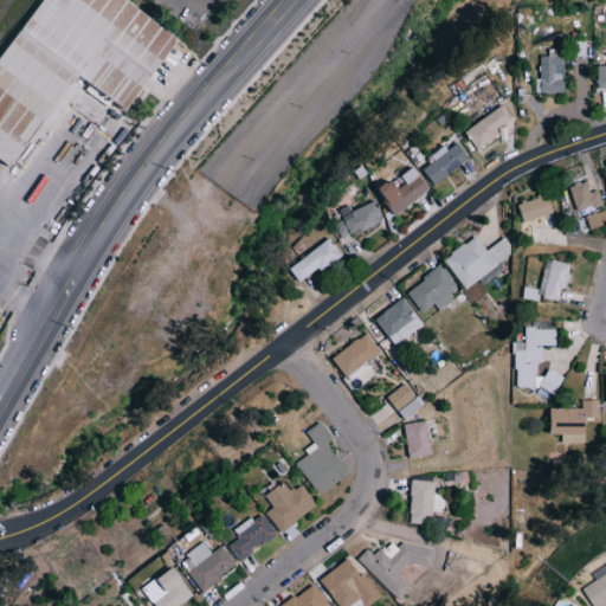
[(43,0),(0,65),(0,155),(20,168),(82,76),(134,111),(184,37),(129,0),(43,0)]
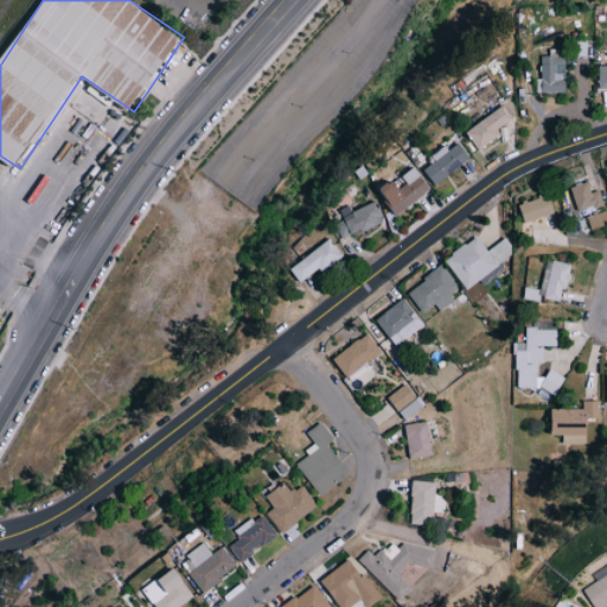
[(566,93),(564,56),(540,56),(540,78),(536,78),(536,93),(566,93)]
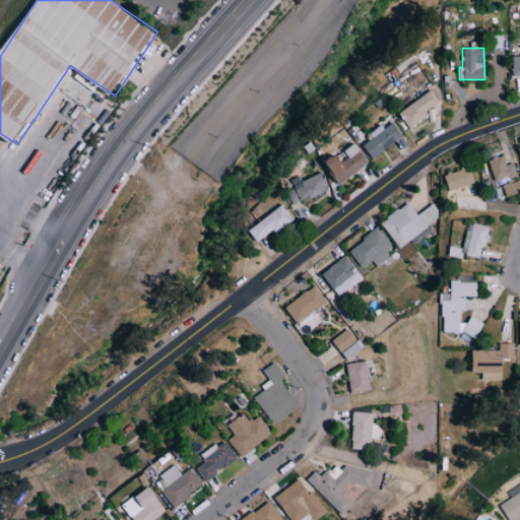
[(399,110),(408,127),(429,117),(425,110),(439,103),(434,91),(399,110)]
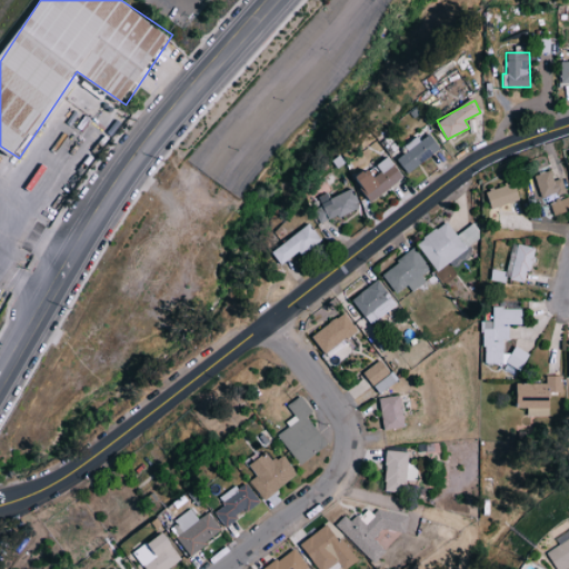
[(397,159),(407,173),(441,150),(430,133),(420,140),(418,137),(401,148),(406,153),(397,159)]
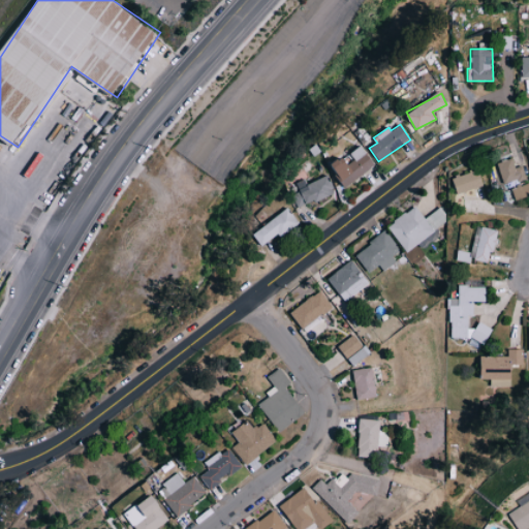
[(343,156),(330,167),(346,187),(375,164),(362,148),(346,160),(343,156)]
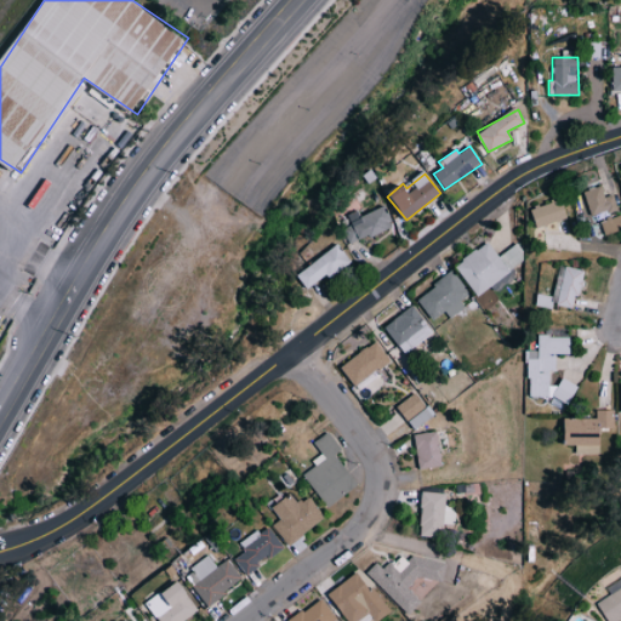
[(613,194),(605,198),(600,184),(581,192),(592,217),(617,206),(613,194)]
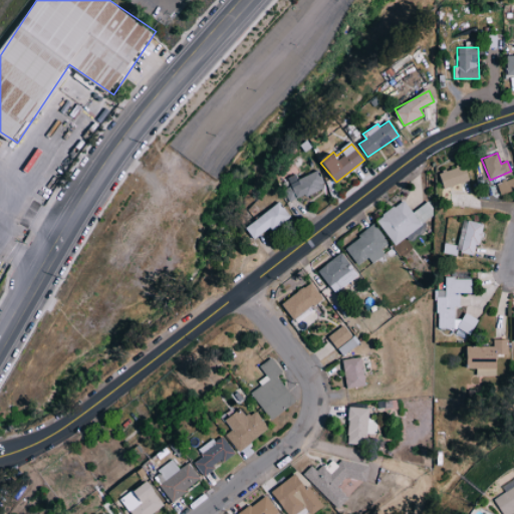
[(439,173),(444,189),(470,180),(464,165),(439,173)]
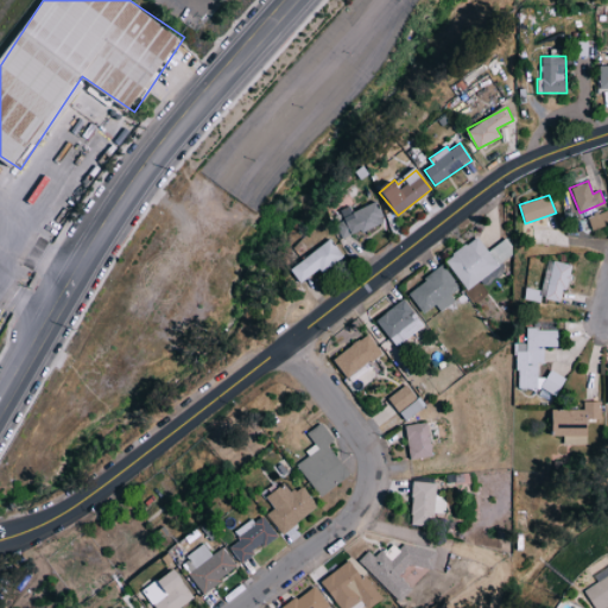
[(385,222),(377,202),(353,211),(350,206),(341,209),(352,235),(385,222)]
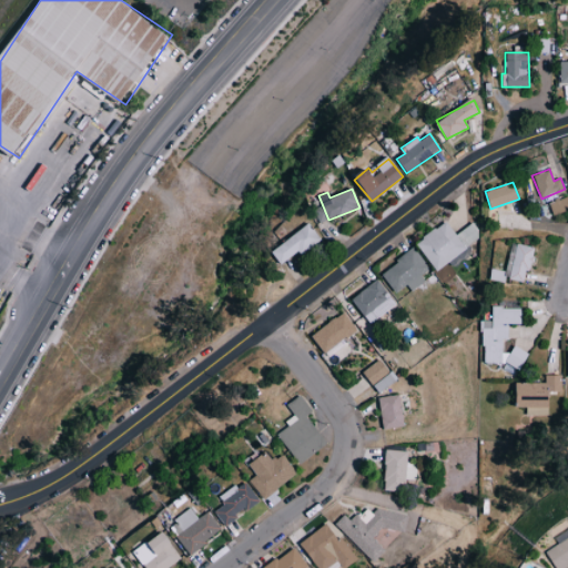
[(553,214),(567,210),(567,199),(549,203),(553,214)]
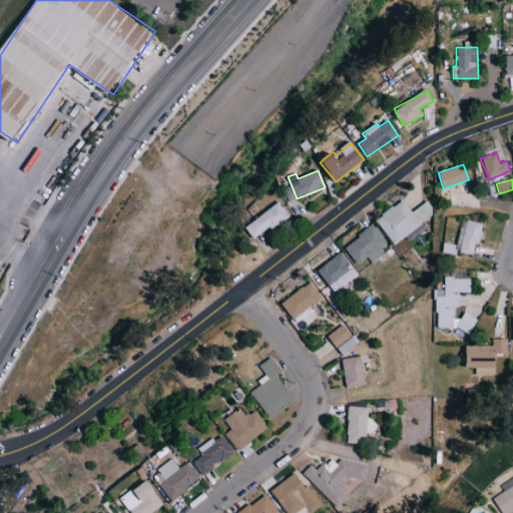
[(296,197),(291,185),(282,189),(287,201),(296,197)]
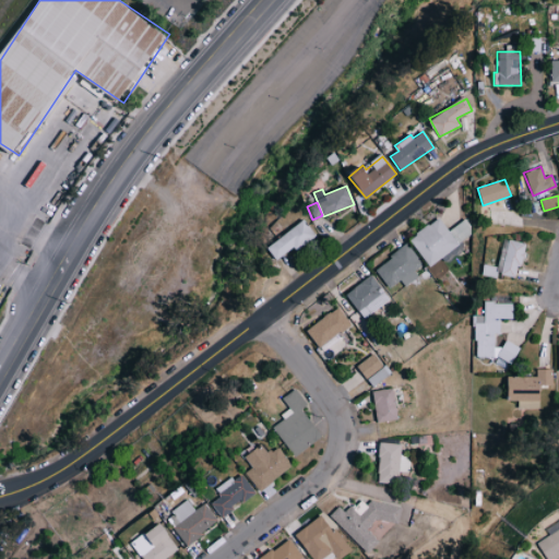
[(430,266),(472,234),(462,221),(449,232),(438,217),(409,240),(430,266)]
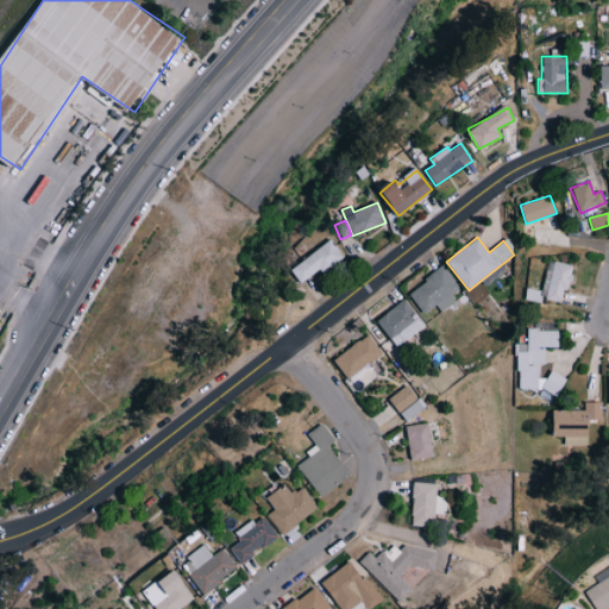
[(302,284),(344,256),(332,240),(290,269),(302,284)]
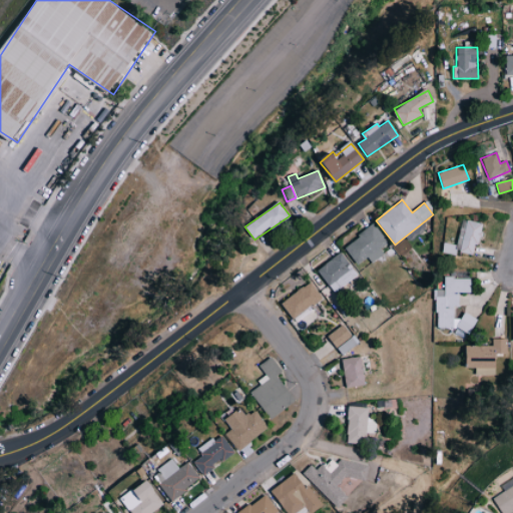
[(476,255),(482,223),(462,219),(457,245),(444,243),(442,252),(455,254),(456,251),(476,255)]
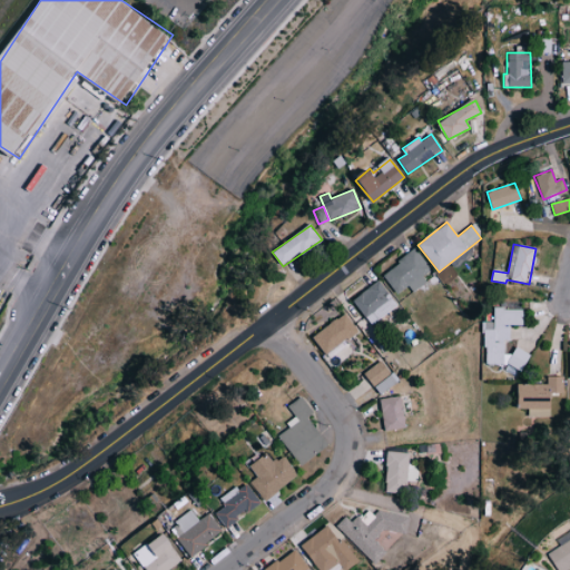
[(426,281),(423,277),(431,271),(414,249),(383,274),(397,294),(408,285),(413,292),(426,281)]
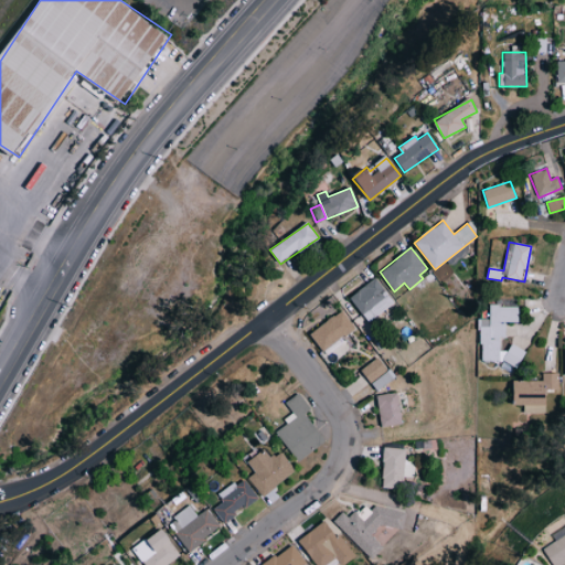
[(349,296),(365,322),(393,304),(377,278),(349,296)]
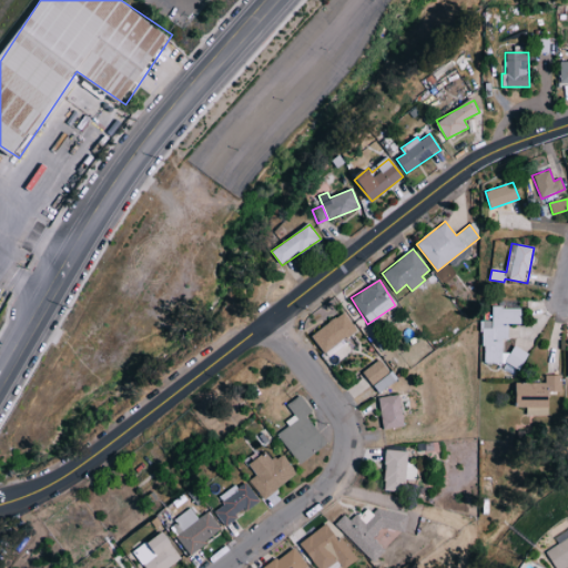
[(500,363),(500,340),(508,340),(508,324),(520,324),(520,307),(492,307),(492,321),(482,321),(482,363),(500,363)]
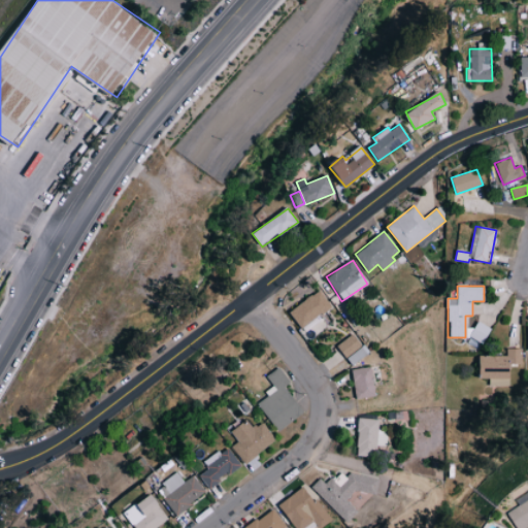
[(300,327),(332,308),(322,291),(290,309),(300,327)]
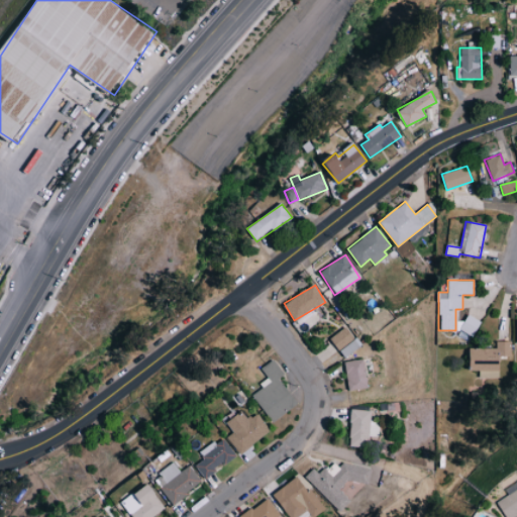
[(481,321),(468,314),(458,329),(473,337),(481,321)]
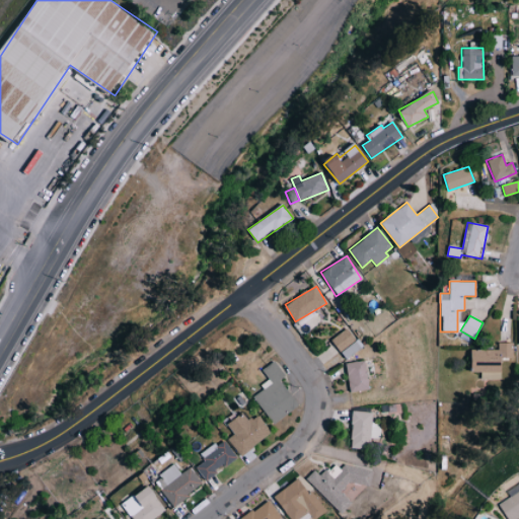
[(330,341),(340,352),(356,340),(347,327),(330,341)]
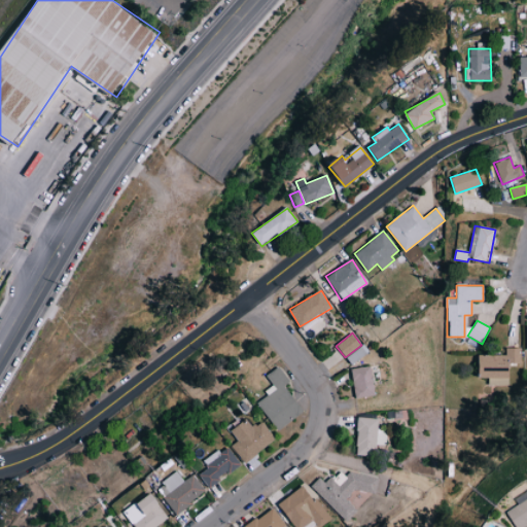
[(352,364),(369,353),(363,345),(346,357),(352,364)]
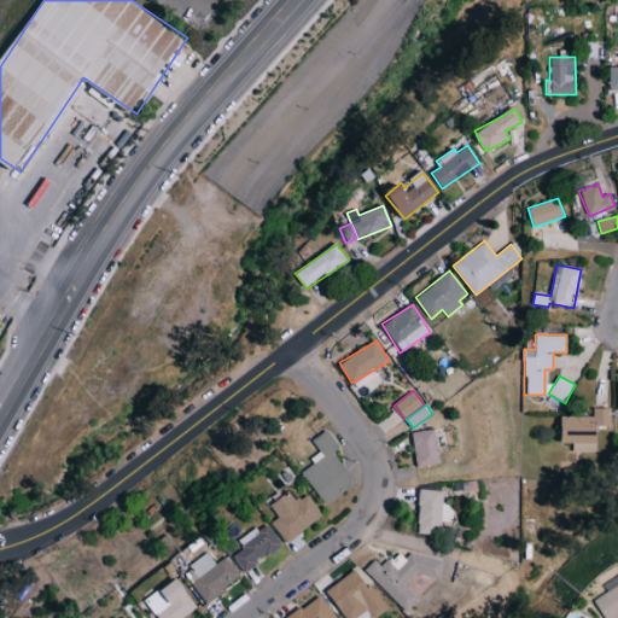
[(599,443),(598,426),(611,426),(611,408),(593,408),(594,417),(563,417),(563,444),(599,443)]
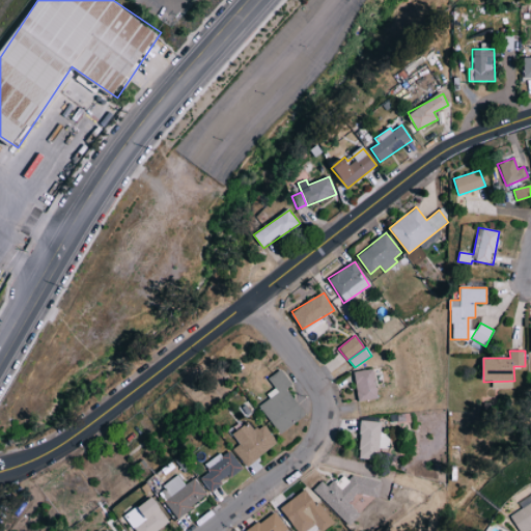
[(258,403),(279,434),(305,416),(285,389),(291,385),(281,369),(268,379),(276,390),(258,403)]
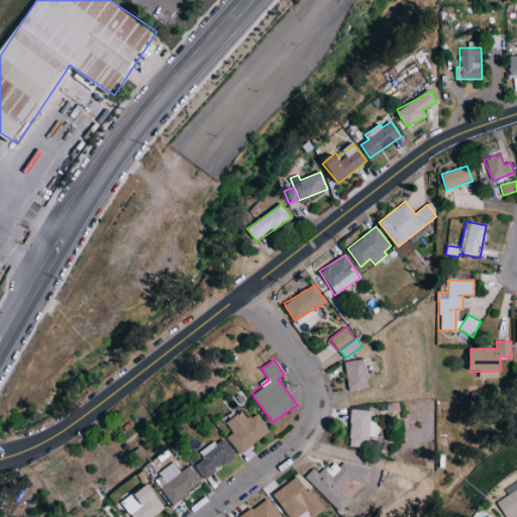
[(345,362),(348,391),(368,389),(365,359),(345,362)]
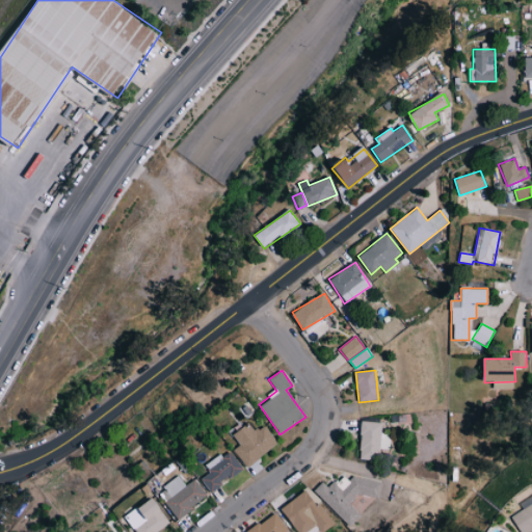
[(382,424),(363,422),(358,459),(378,461),(379,449),(389,450),(391,434),(381,434),(382,424)]
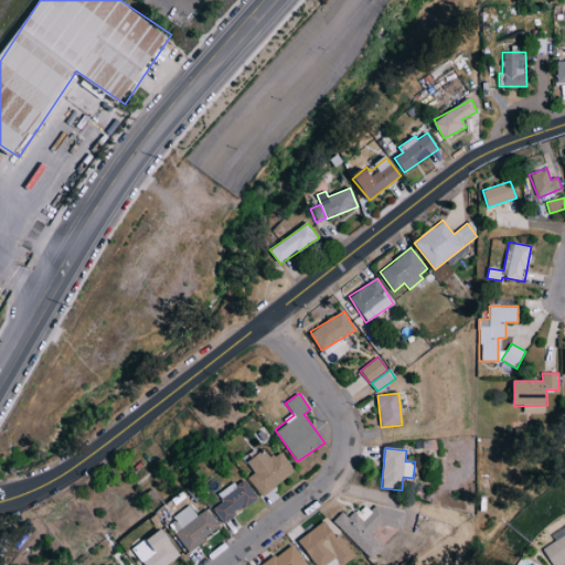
[(247,462),(255,472),(248,478),(263,497),(296,471),(281,451),(270,459),(264,450),(247,462)]
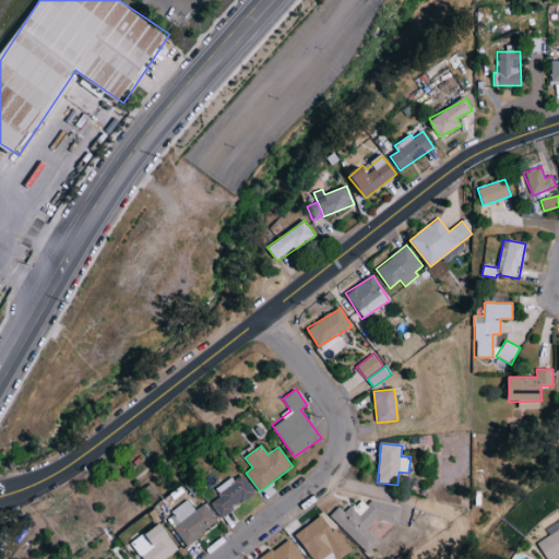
[(216,489),(221,497),(211,503),(221,516),(256,494),(241,473),(216,489)]
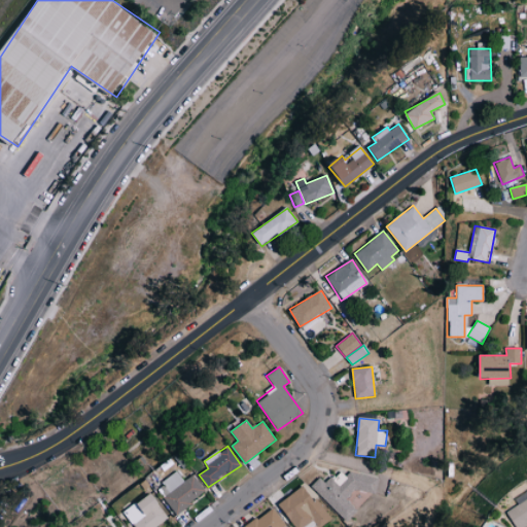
[(379,479),(350,471),(347,475),(340,473),(334,480),(319,477),(319,478),(311,487),(346,522),(357,511),(345,499),(354,489),(375,494),(379,479)]
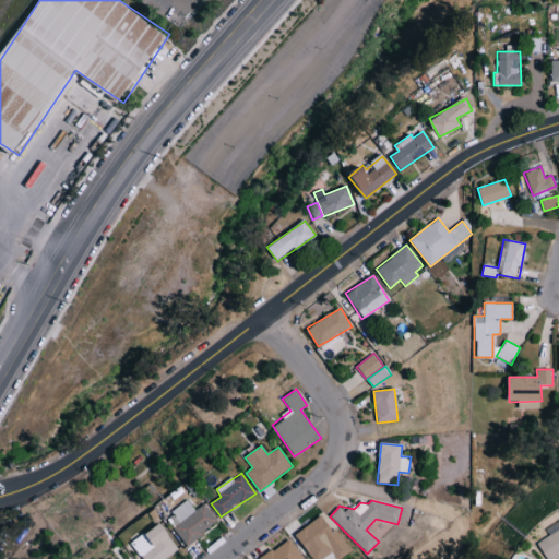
[(205,503),(195,510),(188,501),(166,516),(187,546),(219,523),(205,503)]
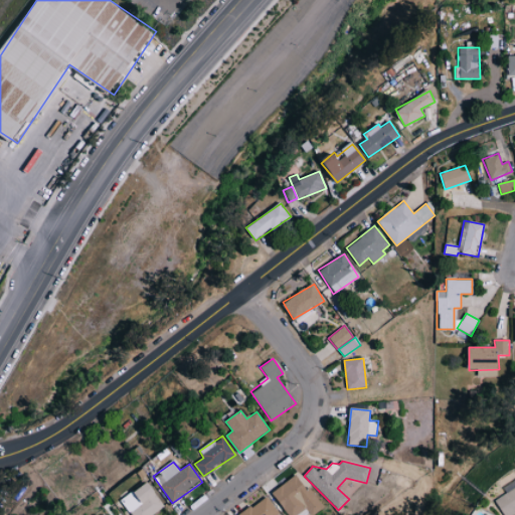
[(288,514),(297,514),(306,509),(310,514),(313,514),(326,506),(310,485),(305,488),(296,475),(272,493),(288,514)]
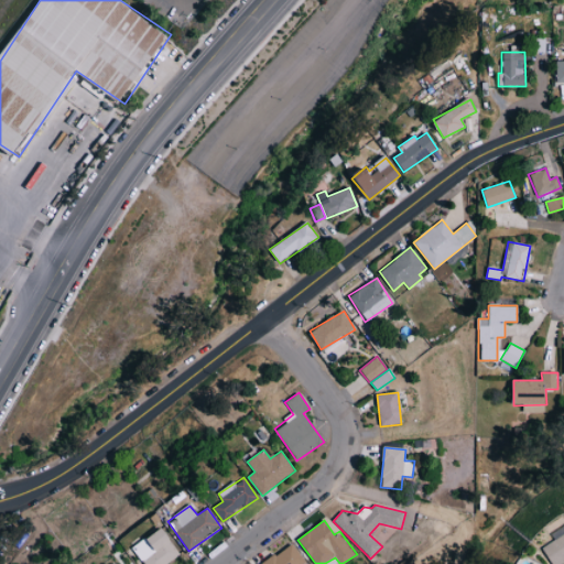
[(563,524),(550,534),(553,540),(541,549),(551,563),(557,563),(563,560),(563,524)]
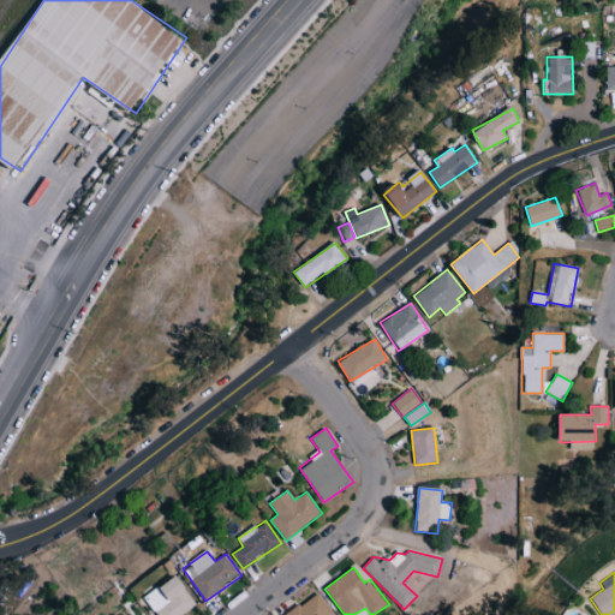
[(186,614),(199,607),(177,575),(144,598),(155,614),(186,614)]
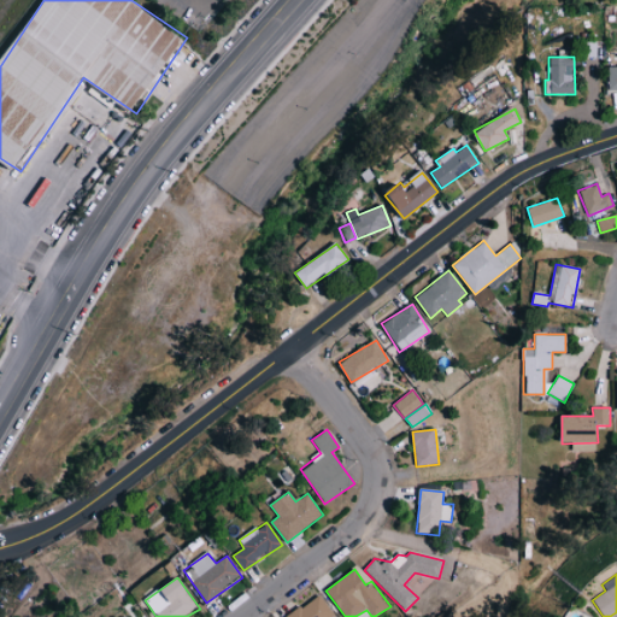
[(333,616),(335,616),(319,594),(287,616),(333,616)]
